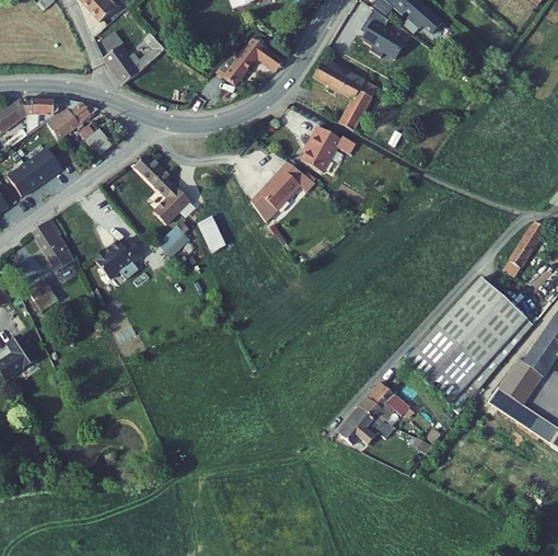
[(33,0),(41,9),(51,0),(33,0)]
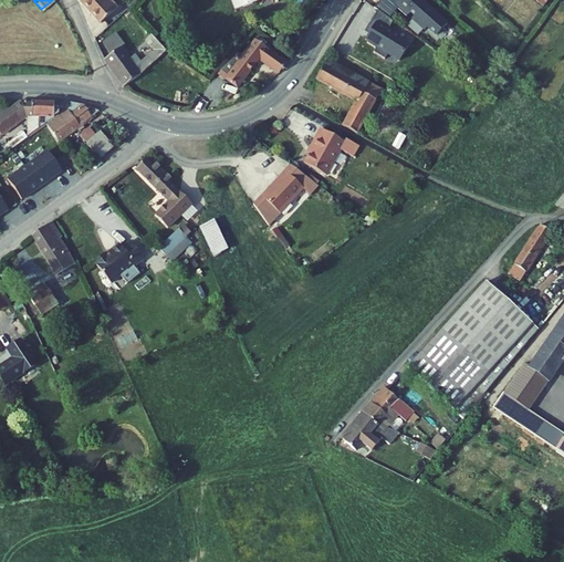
[(85,0),(101,18),(111,9),(114,1),(113,0),(85,0)]
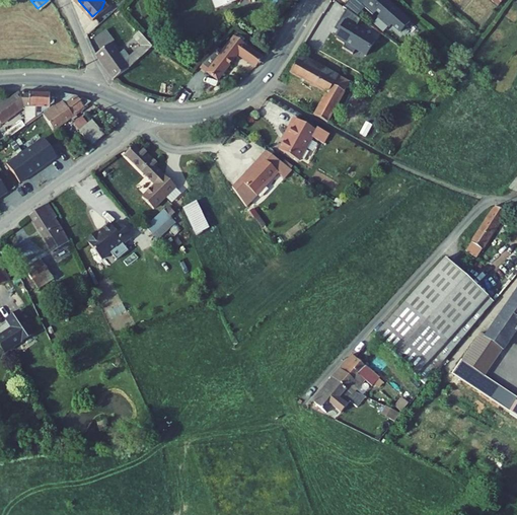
[(349,0),(345,6),(348,8),(358,16),(365,6),(374,13),(375,10),(379,13),(377,15),(389,23),(390,21),(399,29),(411,16),(390,0),(349,0)]
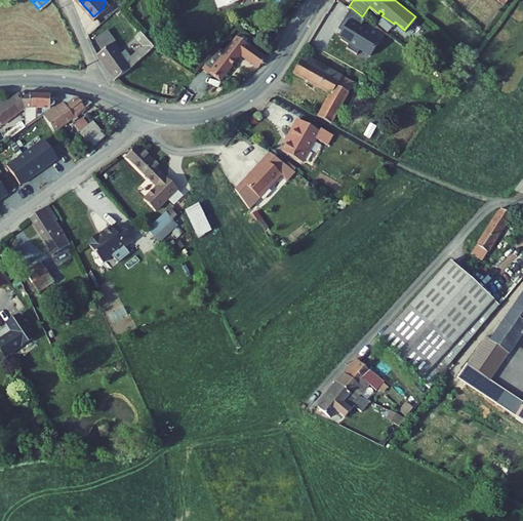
[(492,0),(491,2),(503,10),(509,0),(492,0)]
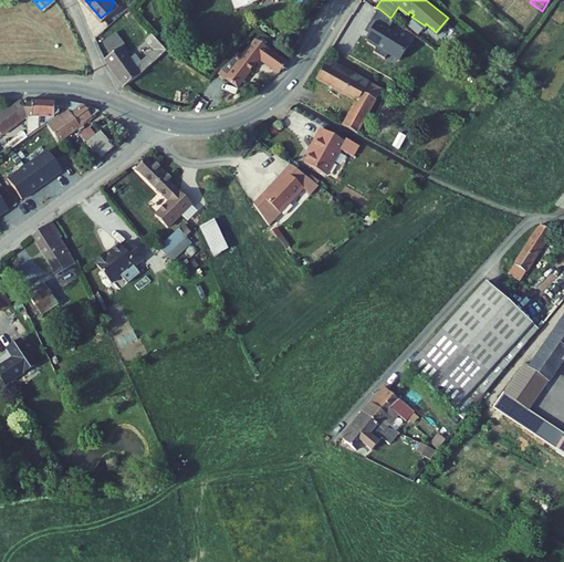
[(390,18),(379,9),(369,25),(374,28),(367,38),(371,40),(368,42),(377,48),(375,51),(386,59),(389,53),(401,60),(410,45),(399,39),(400,37),(389,30),(395,21),(390,18)]
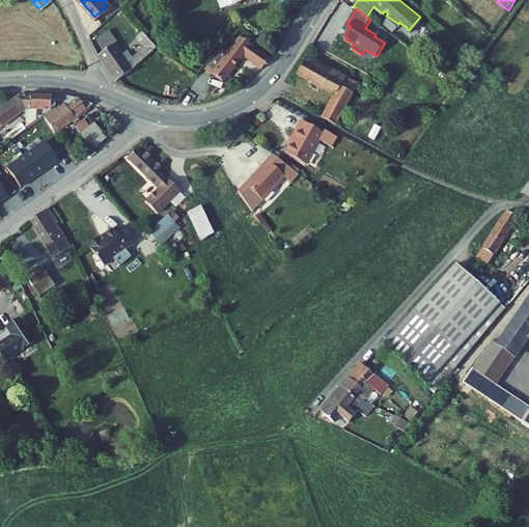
[(99,29),(92,31),(95,40),(102,39),(99,29)]
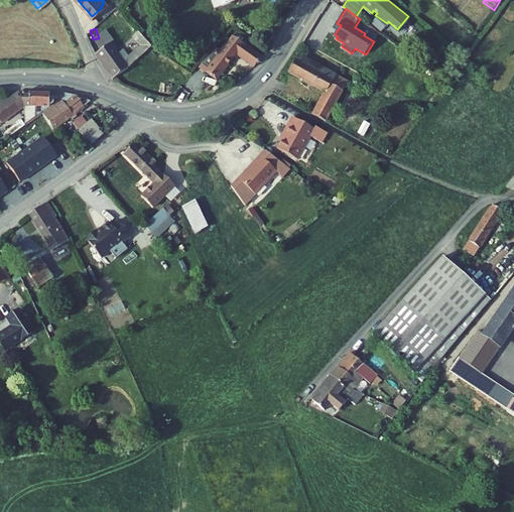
[(118,49),(111,39),(94,50),(111,77),(149,43),(137,28),(131,33),(139,42),(127,50),(124,45),(118,49)]
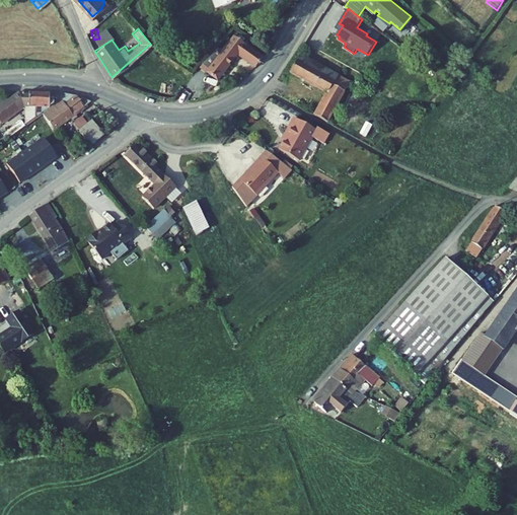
[(198,66),(216,79),(236,52),(254,65),(263,55),(233,33),(225,44),(226,45),(214,61),(207,56),(198,66)]
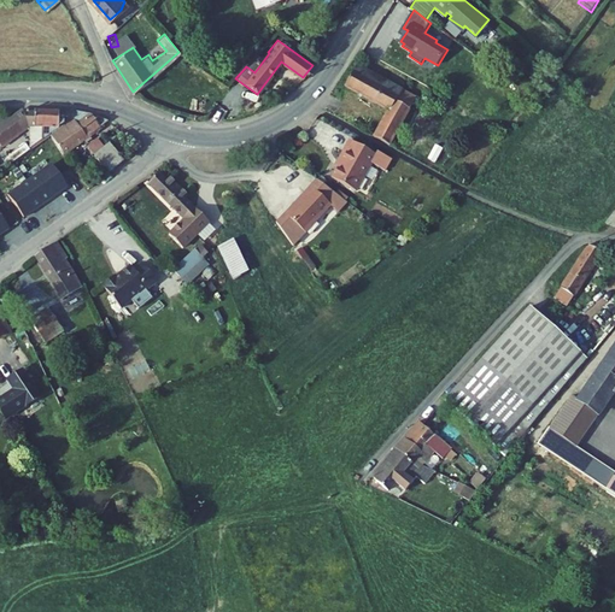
[(268,52),(263,48),(246,66),(255,72),(269,53),(268,52)]
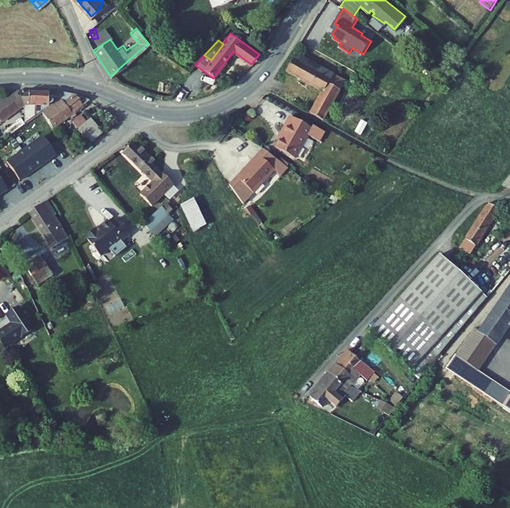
[(323,88),(310,111),(323,119),(344,80),(296,52),(286,69),(323,88)]
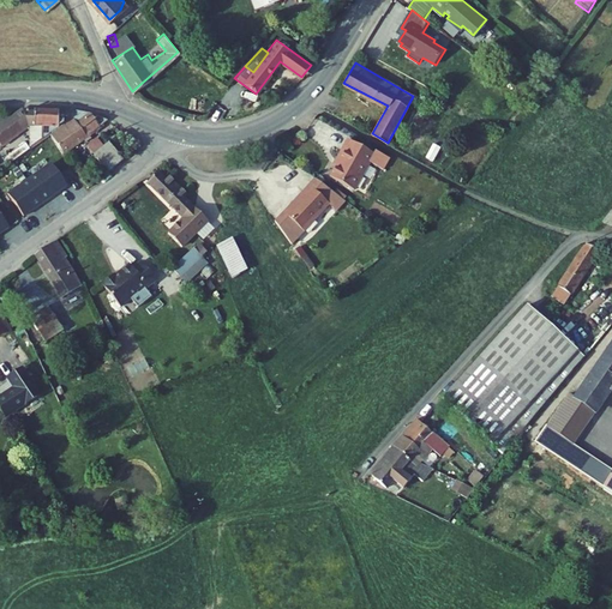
[(46,133),(48,131),(71,115),(72,115),(73,109),(23,106),(10,115),(5,109),(0,113),(0,140),(25,125),(27,126),(43,124),(46,127),(43,130),(46,133)]
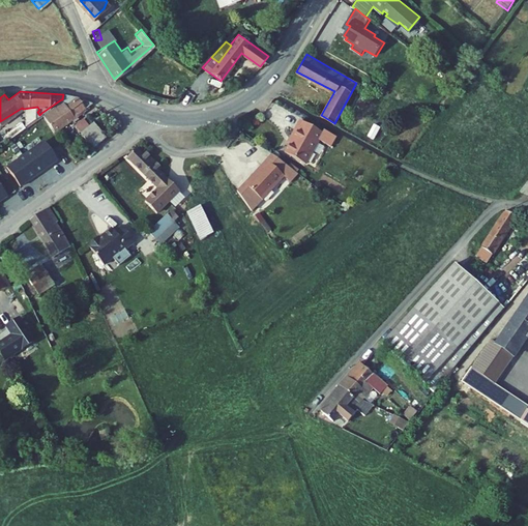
[(41,113),(42,114),(55,130),(75,117),(74,115),(90,103),(63,94),(62,99),(61,99),(41,113)]
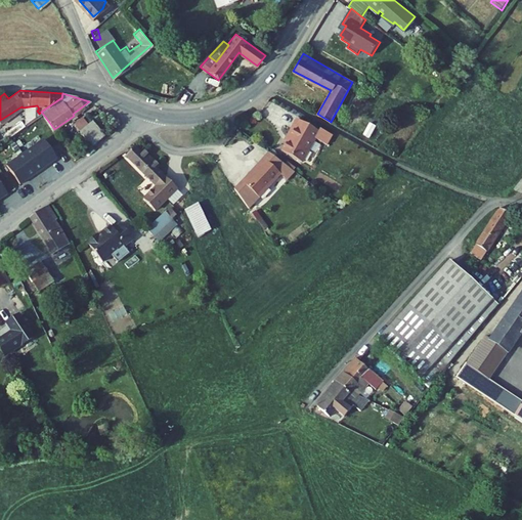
[(317,114),(317,115),(331,123),(331,122),(317,114)]
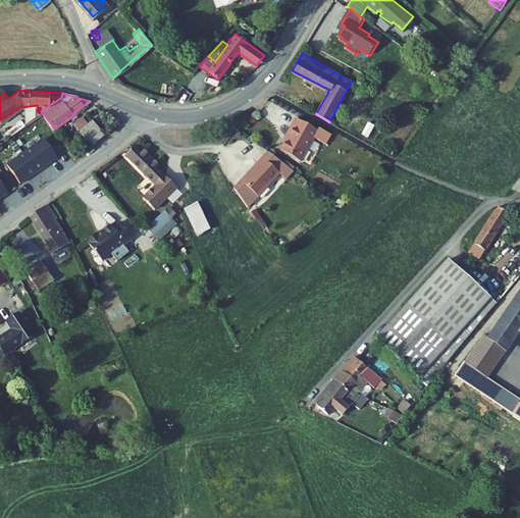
[(291,124),(293,125),(286,139),(280,148),(300,159),(314,135),(324,142),(329,133),(318,126),(318,127),(296,115),(291,124)]
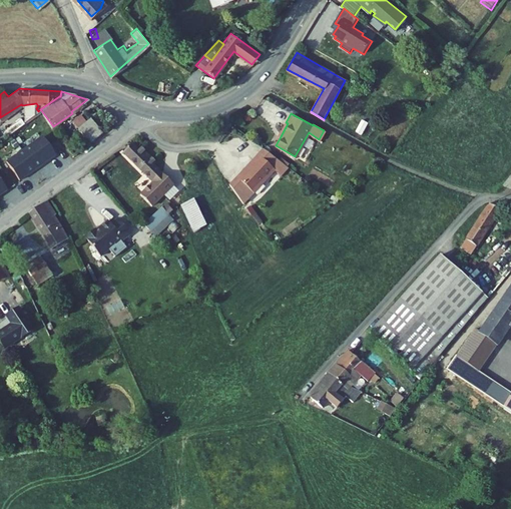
[(9,130),(24,120),(21,115),(6,125),(9,130)]
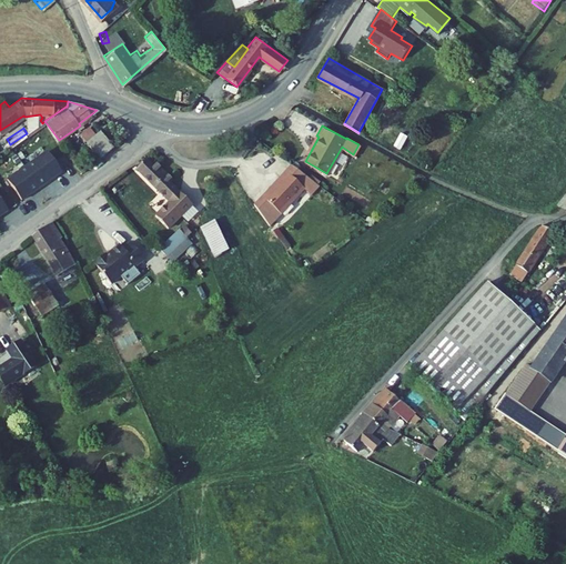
[(86,139),(100,159),(114,147),(99,129),(86,139)]
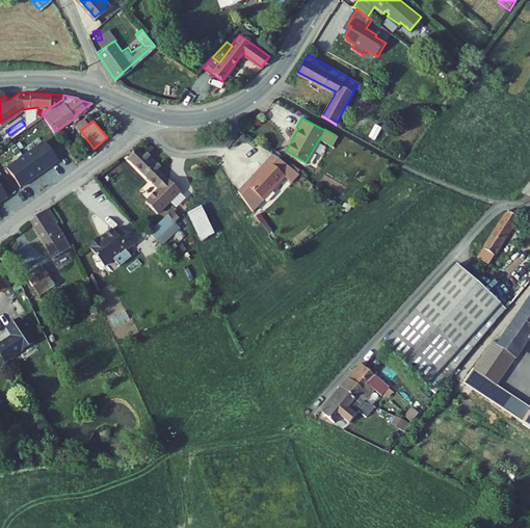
[(298,128),(296,127),(289,140),(291,141),(298,128)]
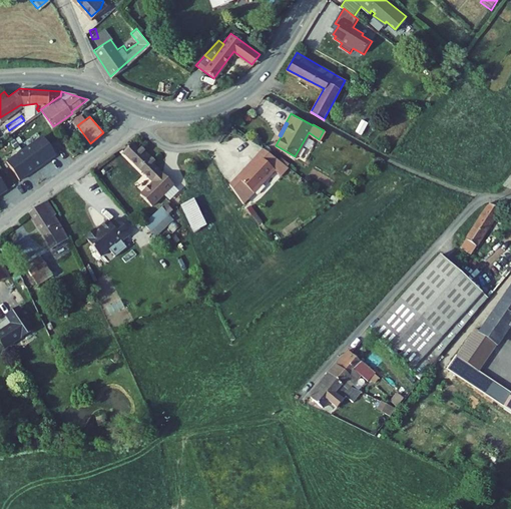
[(45,134),(8,160),(21,178),(58,153),(45,134)]
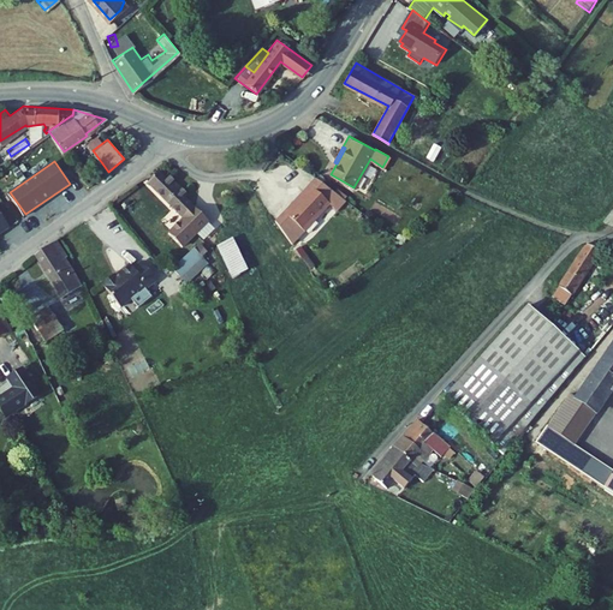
[(148,181),(183,216),(168,231),(183,245),(209,220),(184,196),(186,192),(171,174),(166,178),(160,171),(148,181)]
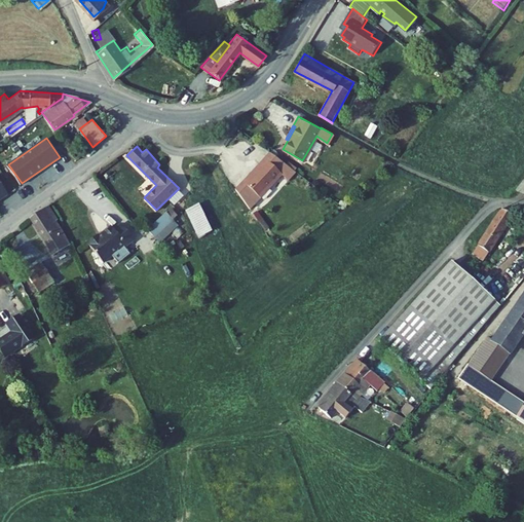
[(297,172),(271,152),(259,163),(261,165),(245,181),(235,190),(248,207),(284,172),(290,179),(297,172)]
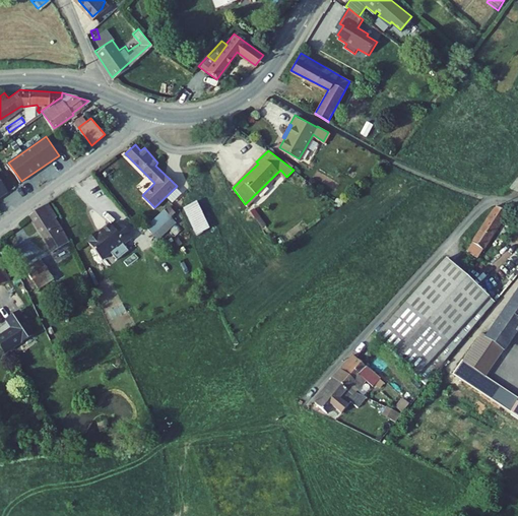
[(100,160),(108,173),(117,166),(109,153),(100,160)]
